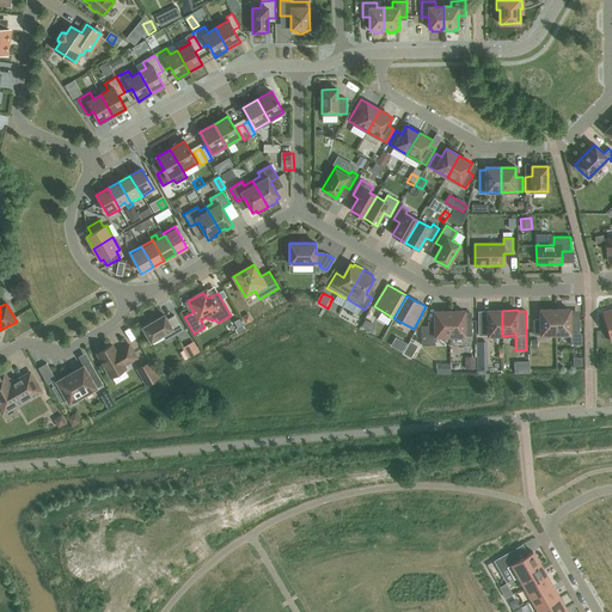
[(556,335),(555,310),(540,310),(540,319),(533,319),(533,335),(540,335),(556,335)]
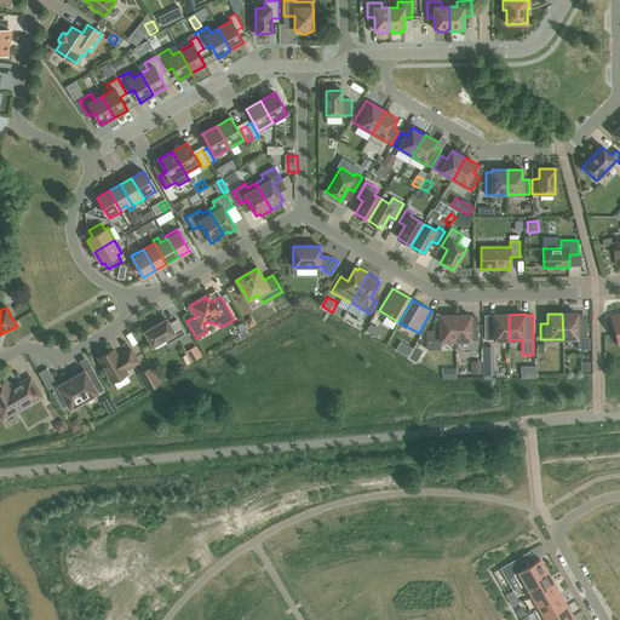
[(578,314),(562,314),(563,339),(578,339),(587,338),(587,323),(578,323),(578,314)]
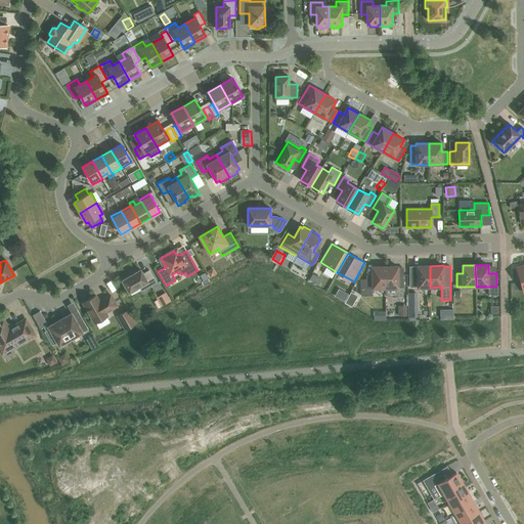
[(373,288),(385,288),(385,266),(372,267),(373,275),(366,275),(366,279),(360,279),(361,288),(362,297),(373,297),(373,288)]
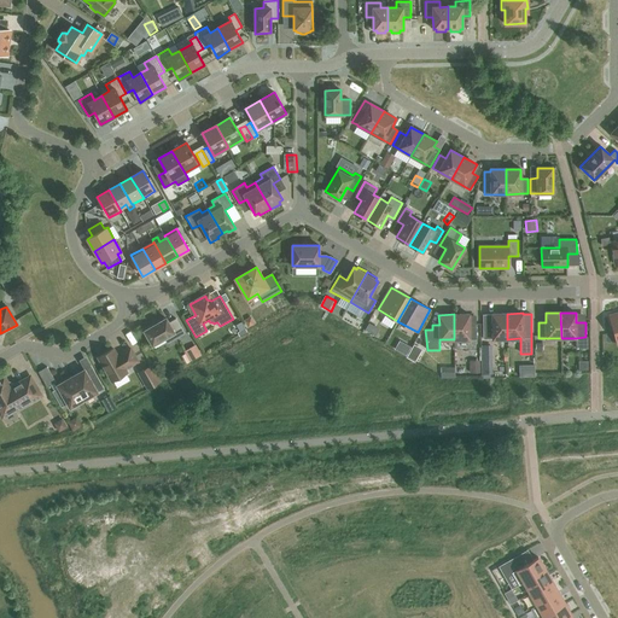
[(454,314),(454,339),(470,339),(476,339),(476,324),(470,324),(468,314),(454,314)]
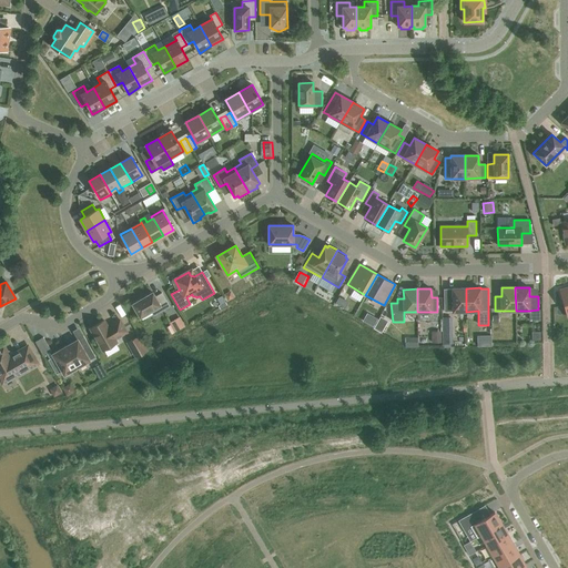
[(453,312),(466,312),(466,288),(453,288),(453,290),(444,290),(444,312),(453,312)]
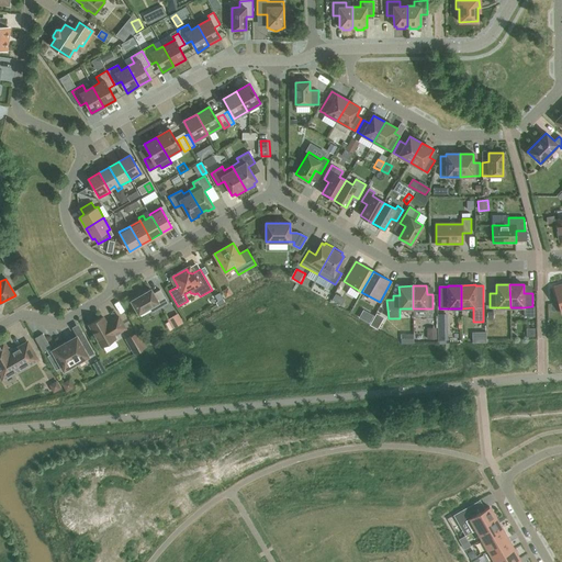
[(227,298),(234,295),(232,289),(224,292),(227,298)]
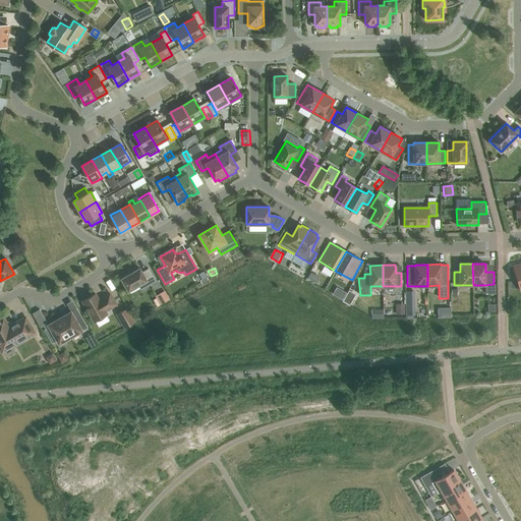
[(142,272),(139,269),(133,272),(129,275),(121,279),(128,291),(138,285),(141,289),(156,281),(149,269),(142,272)]
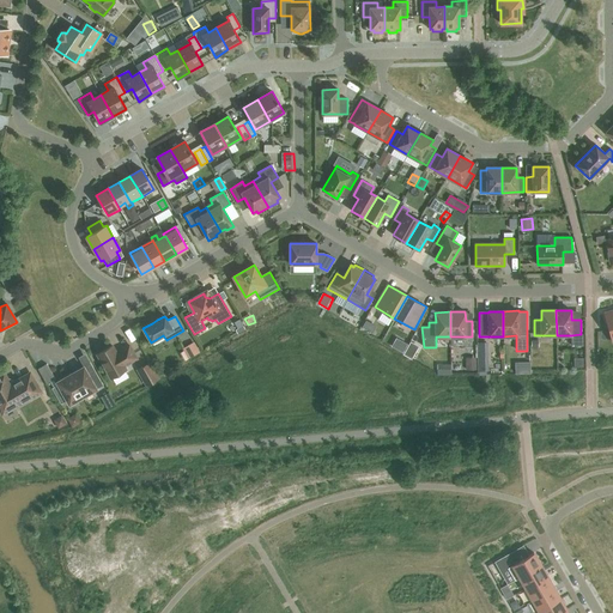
[(374,326),(366,322),(362,329),(369,333),(374,326)]
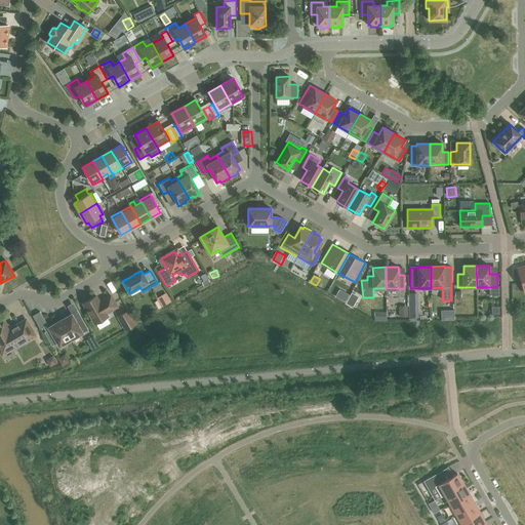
[(171,301),(166,293),(157,298),(162,308),(171,301)]
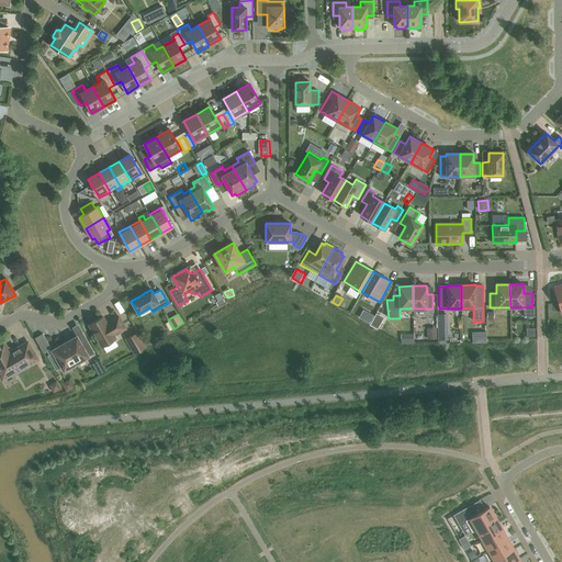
[(125,329),(119,316),(107,324),(103,317),(89,325),(102,347),(115,338),(113,336),(125,329)]
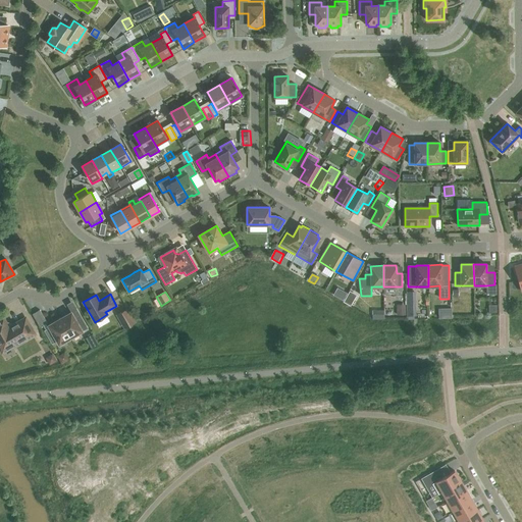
[(59,319),(70,337),(88,328),(76,308),(70,311),(71,312),(59,319)]
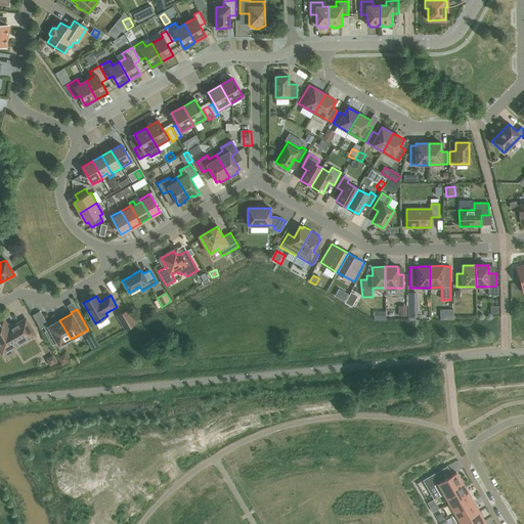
[(136,324),(128,310),(117,316),(125,331),(136,324)]
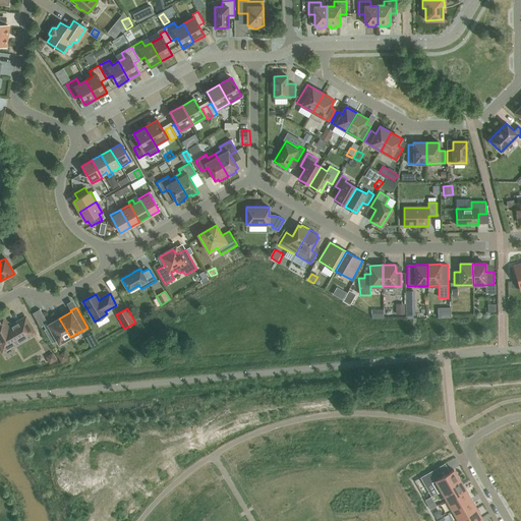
[(47,322),(40,309),(33,313),(40,327),(47,322)]
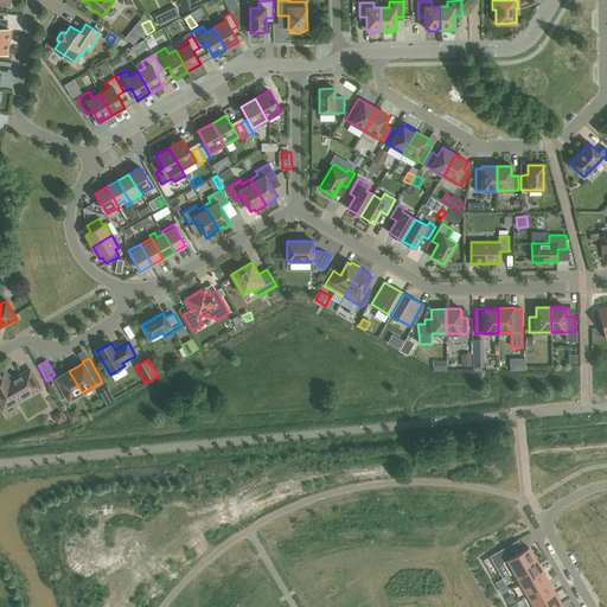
[(39,388),(30,371),(14,379),(7,377),(4,371),(0,372),(0,404),(2,409),(39,388)]
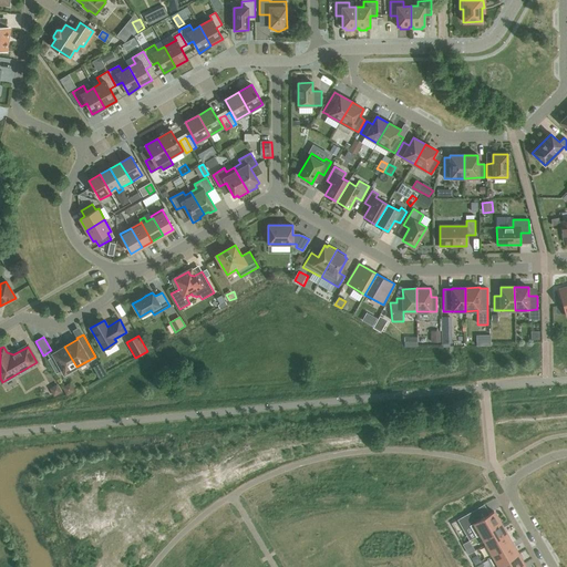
[(64,374),(76,367),(64,347),(52,353),(64,374)]
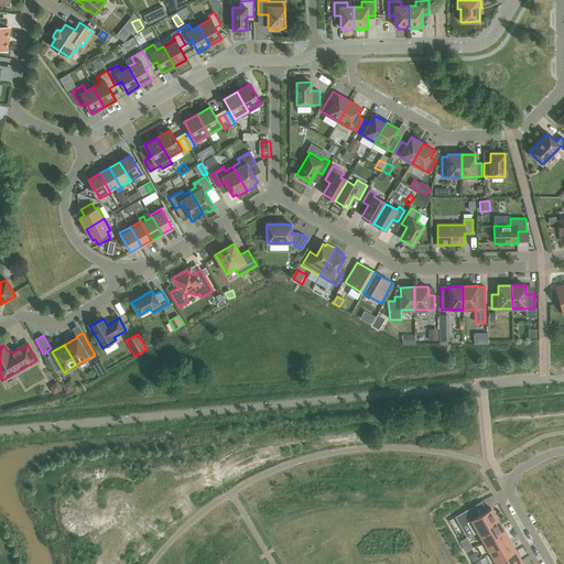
[(105,365),(98,368),(101,373),(108,371),(105,365)]
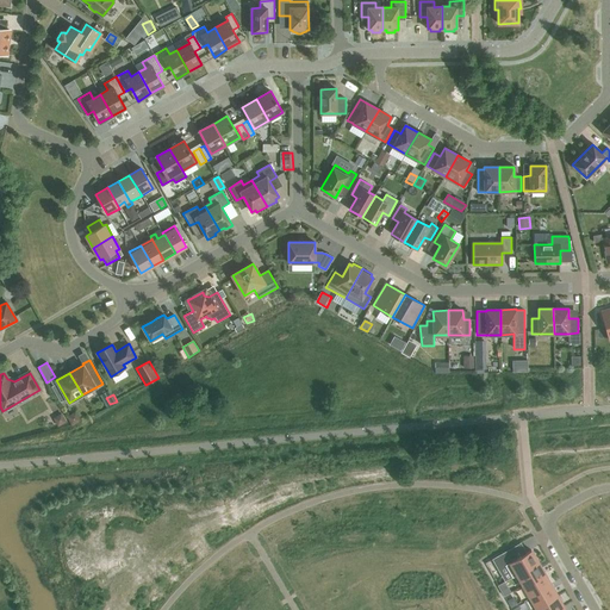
[(67,412),(55,417),(60,427),(70,422),(67,412)]
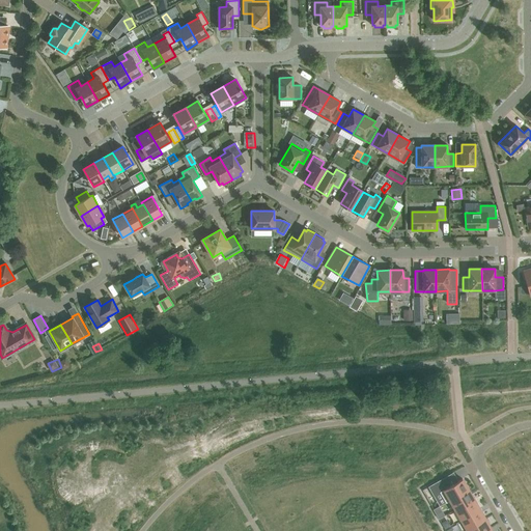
[(64,369),(73,365),(70,359),(61,363),(64,369)]
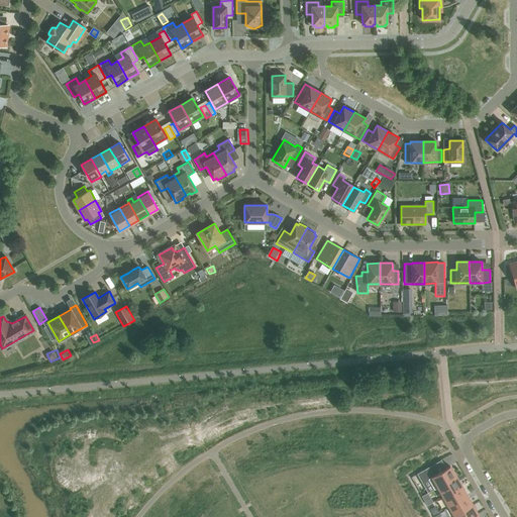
[(434,466),(429,469),(433,476),(438,473),(434,466)]
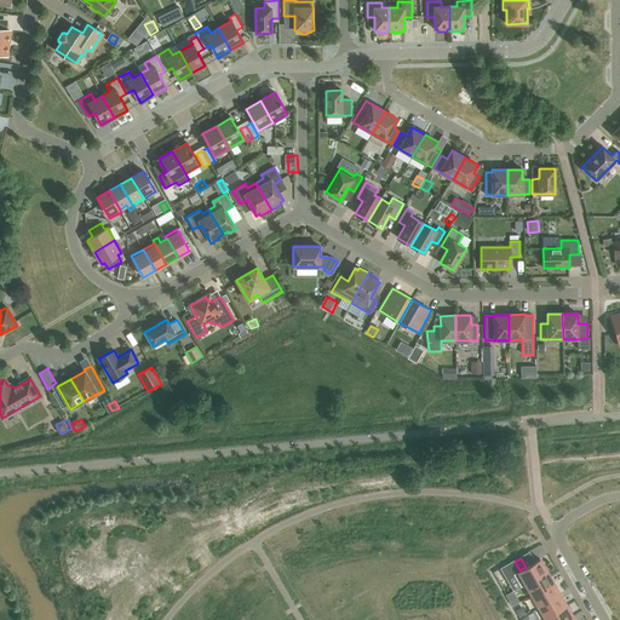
[(540,560),(514,574),(521,587),(526,584),(546,572),(540,560)]
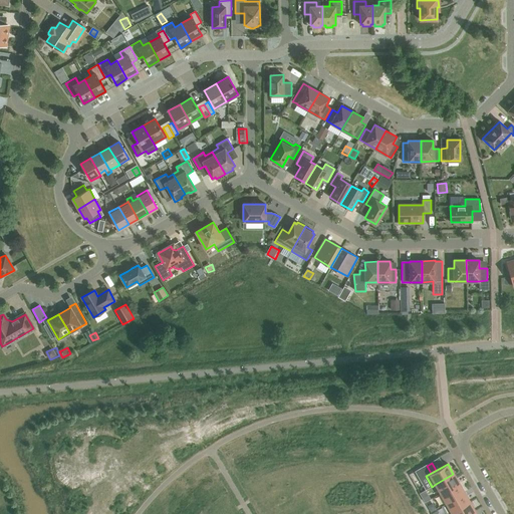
[(459,483),(453,474),(436,484),(441,493),(459,483)]
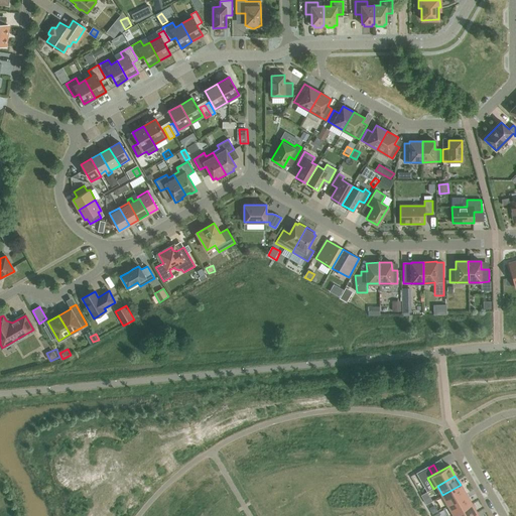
[(442,495),(440,496),(446,506),(448,505),(466,494),(461,485),(442,495)]
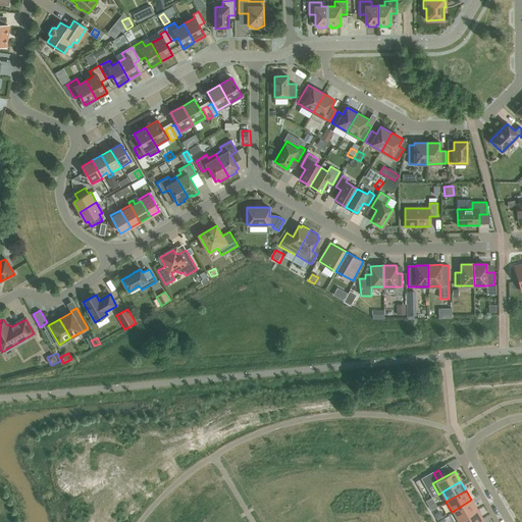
[(477,510),(471,500),(454,511),(459,520),(477,510)]
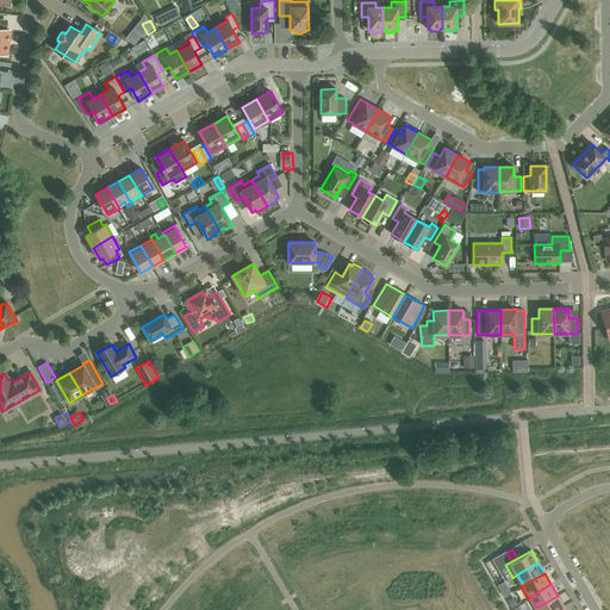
[(536,608),(531,609),(530,609),(558,609),(564,607),(558,596),(536,608)]
